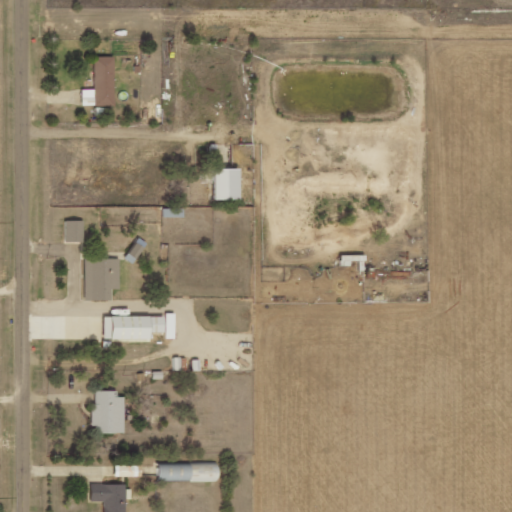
[(113,57),(93,57),(94,90),(81,90),(81,106),(114,105),(113,57)]
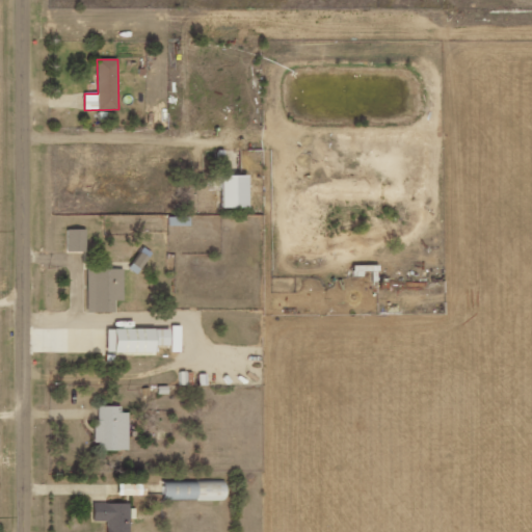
[(223,207),(249,207),(249,175),(222,176),(223,207)]
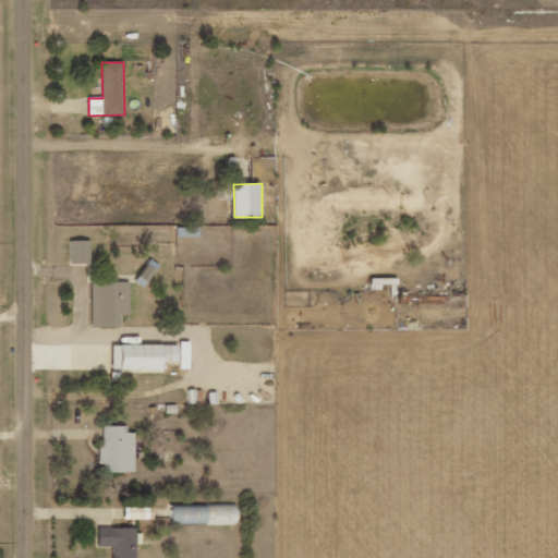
[(70,264),(89,264),(89,241),(70,240),(70,264)]
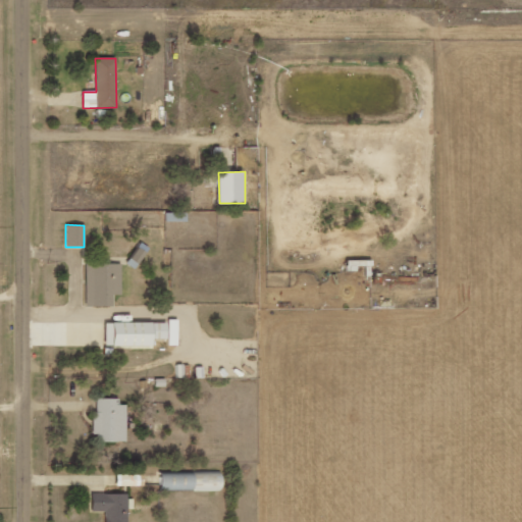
[(146,252),(138,247),(127,264),(136,269),(146,252)]
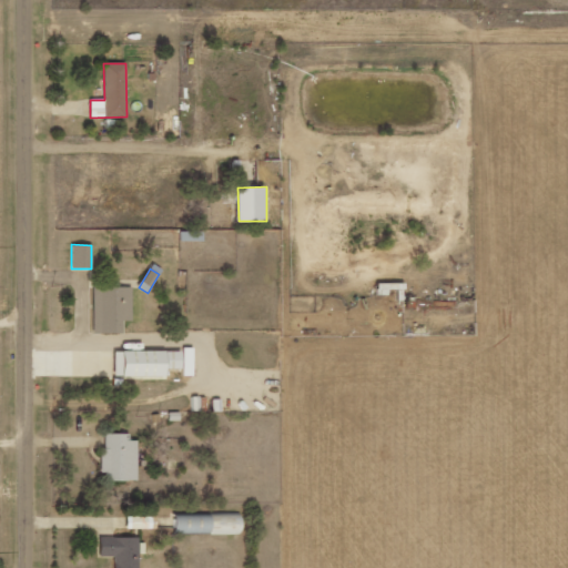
[(404,300),(404,283),(377,283),(377,293),(396,293),(396,300),(404,300)]
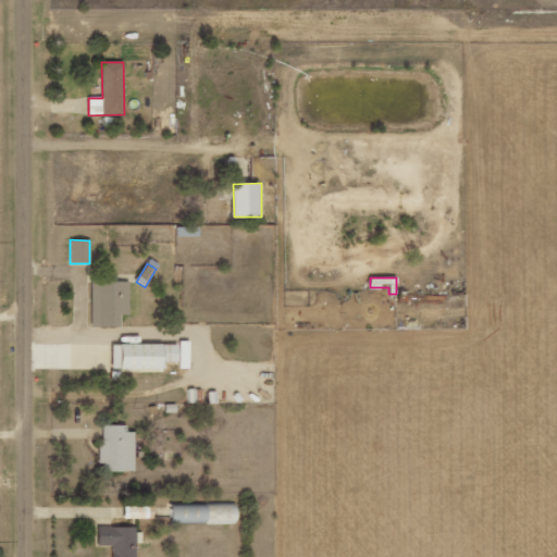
[(91,327),(122,326),(121,313),(130,313),(130,281),(90,282),(91,327)]
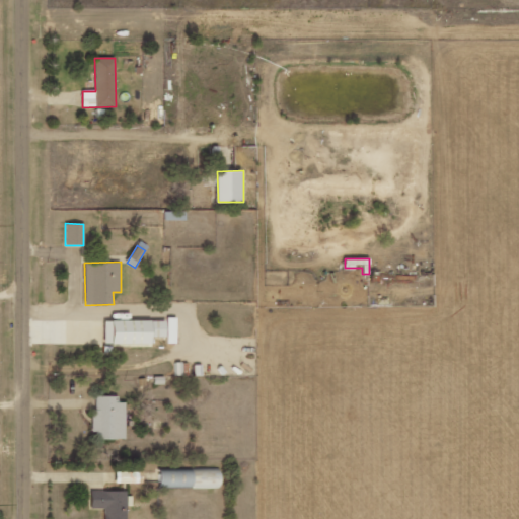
[(167,344),(177,344),(176,317),(167,318),(167,344)]
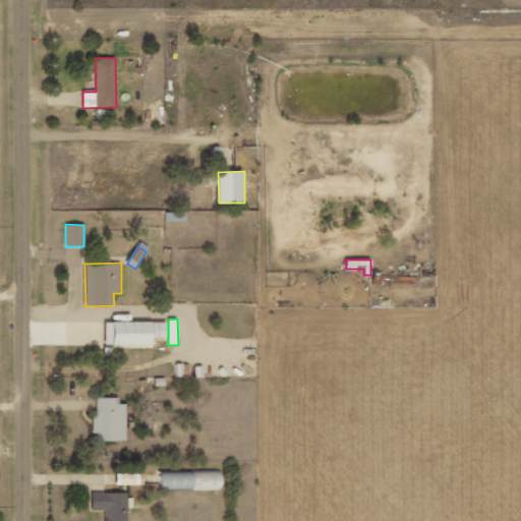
[(106,321),(105,345),(153,346),(153,338),(167,339),(167,323),(106,321)]
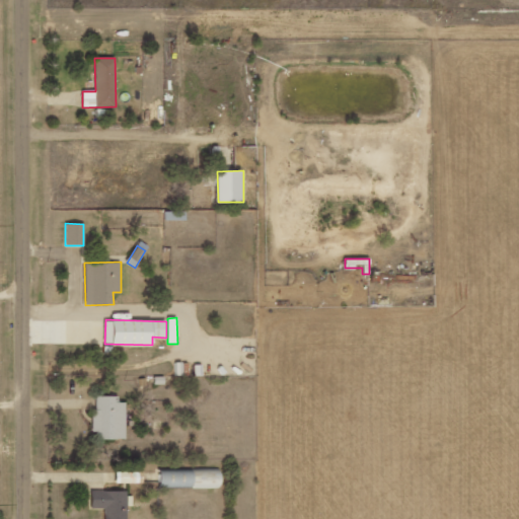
[(94,439),(125,439),(126,402),(119,401),(119,396),(94,395),(94,439)]
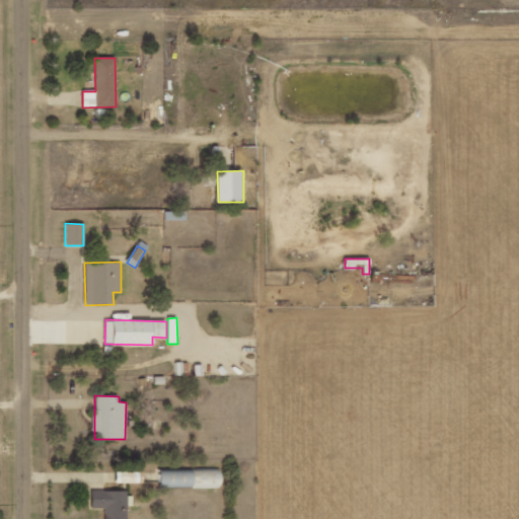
[(139,484),(139,472),(117,471),(116,483),(139,484)]
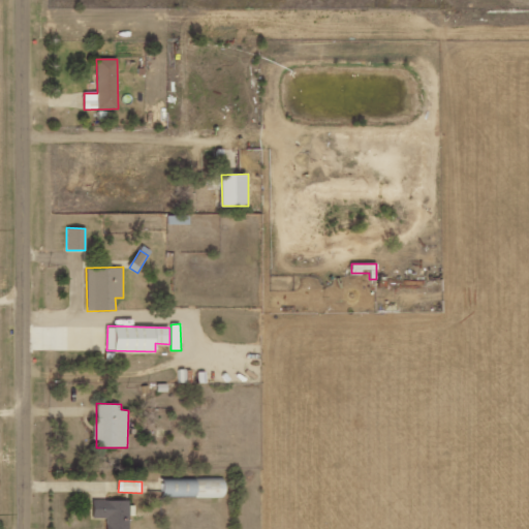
[(163,498),(225,496),(225,480),(163,481),(163,498)]
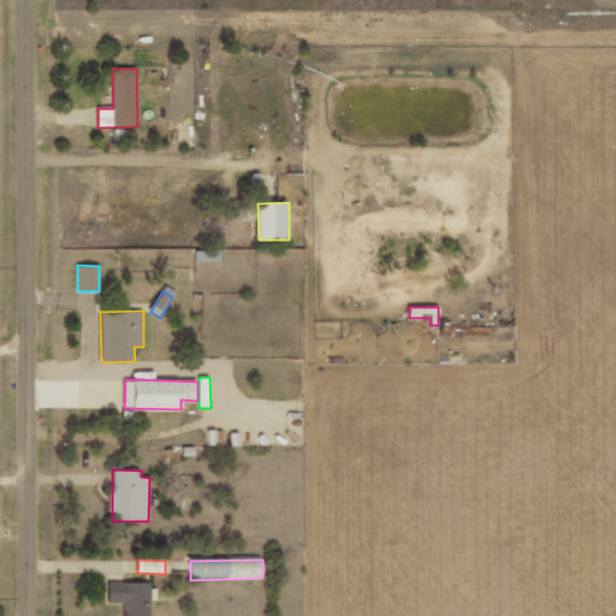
[(149,615),(149,582),(108,584),(108,604),(124,604),(124,615),(149,615)]
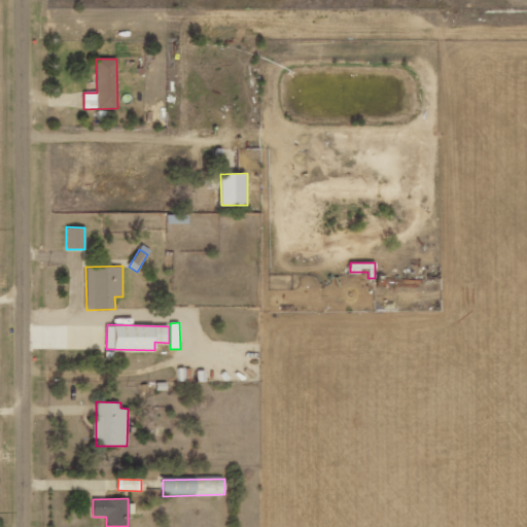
All buildings are outlined.
